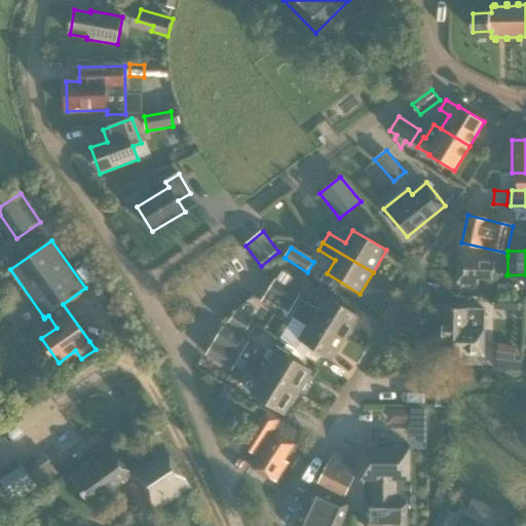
[(478,278),(494,279),(494,273),(508,273),(508,256),(458,255),(457,284),(478,284),(478,278)]
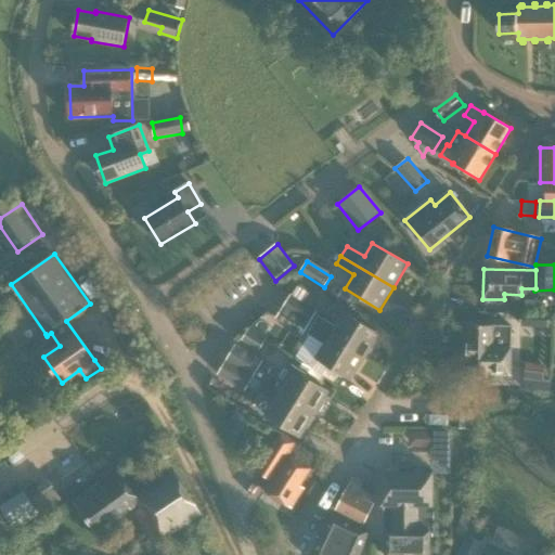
[(343,292),(338,299),(348,306),(352,298),(343,292)]
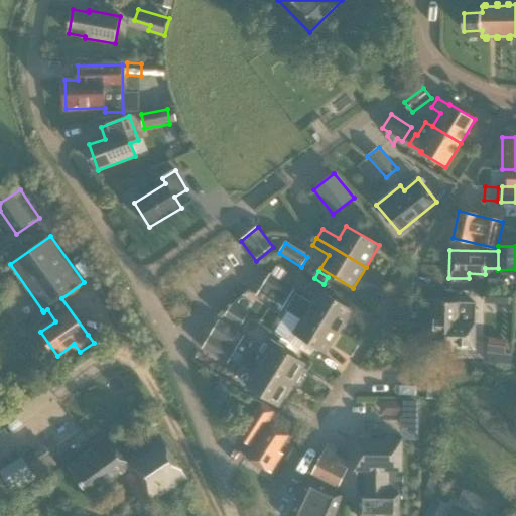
[(270,275),(263,287),(287,301),(294,290),(270,275)]
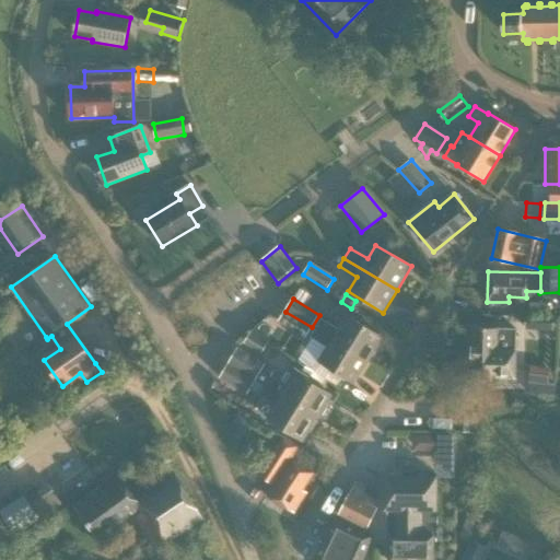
[(535,316),(549,316),(549,303),(532,303),(531,316),(535,316)]
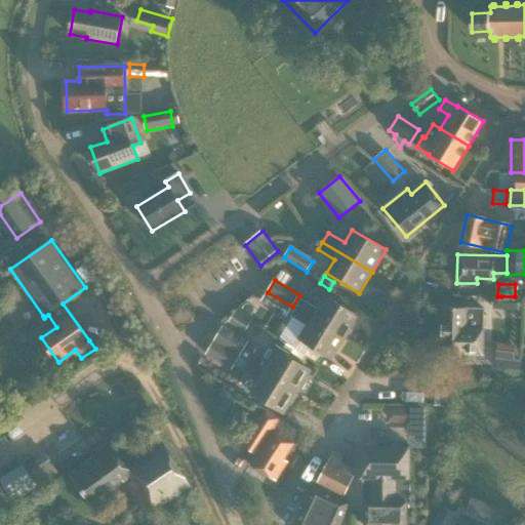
[(285,317),(292,307),(268,292),(261,301),(285,317)]
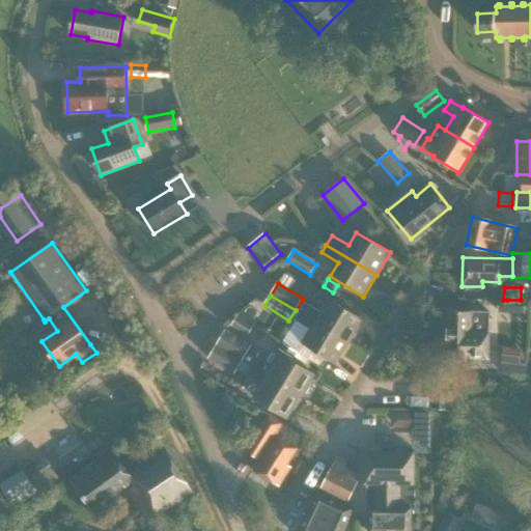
[(305,303),(299,312),(348,342),(362,320),(329,300),(320,312),(305,303)]
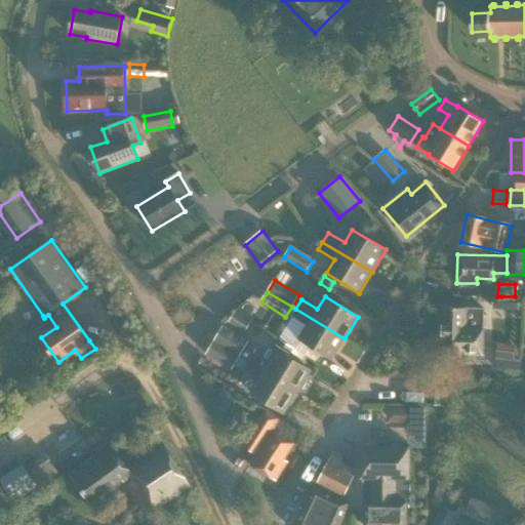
[(501,296),(497,296),(493,296),(493,309),(501,309),(501,296)]
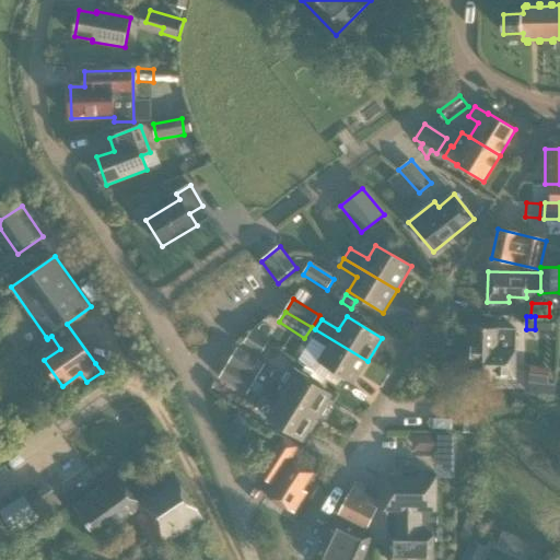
[(471,377),(515,378),(517,329),(474,328),(471,377)]
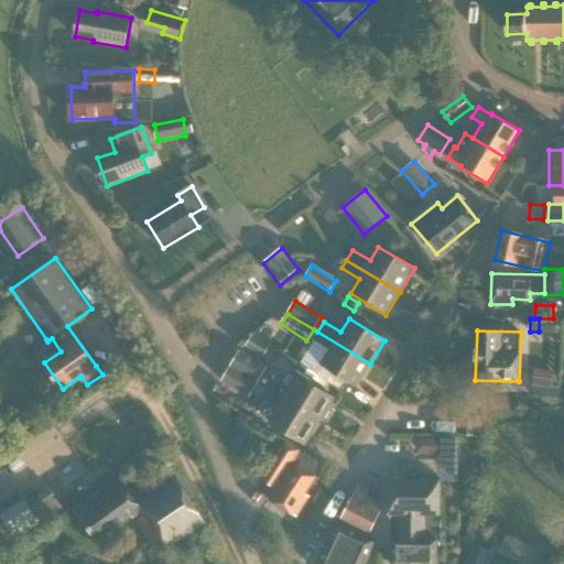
[(357,387),(370,364),(317,332),(313,339),(329,349),(321,365),(357,387)]
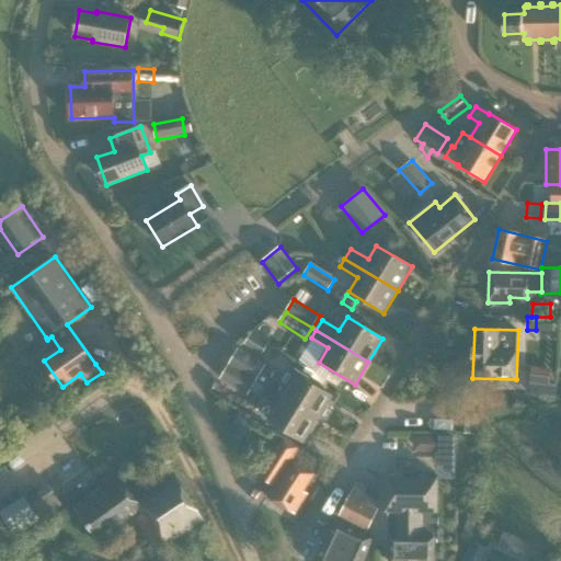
[(242,344),(261,356),(268,344),(250,333),(242,344)]
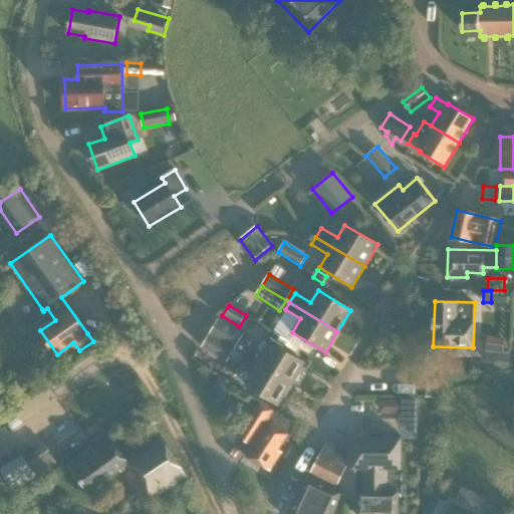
[(241,336),(243,334),(218,319),(210,333),(234,347),(239,340),(241,336)]
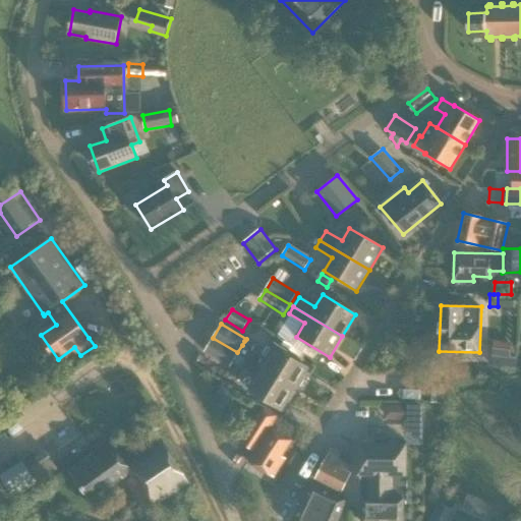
[(279,332),(273,342),(289,350),(294,340),(279,332)]
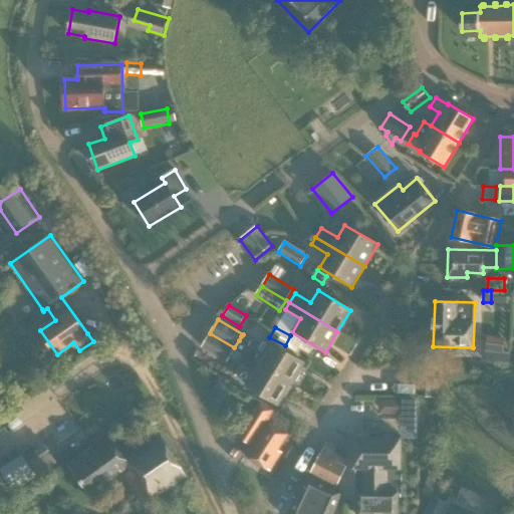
[(210,333),(202,347),(226,361),(234,347),(210,333)]
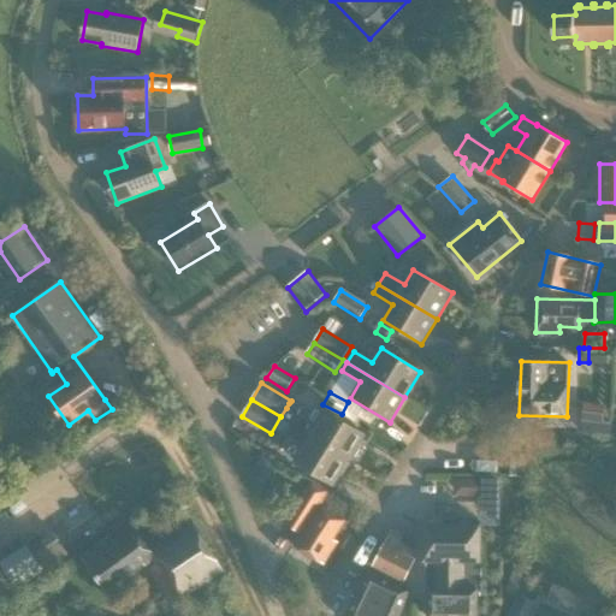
[(604,422),(605,404),(585,402),(582,420),(604,422)]
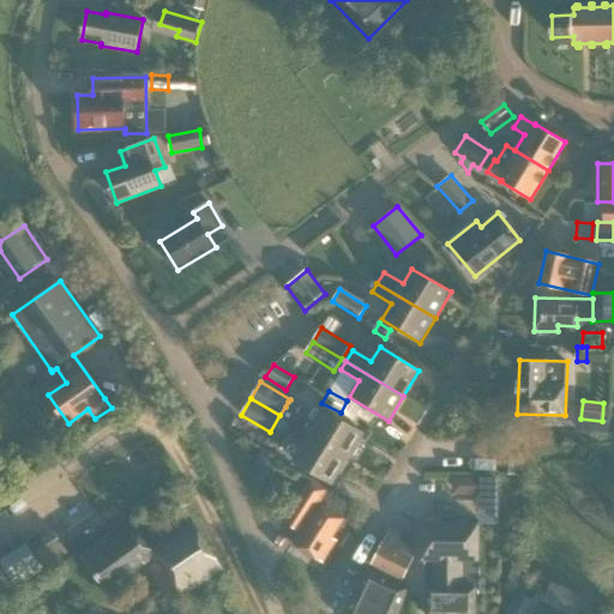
[(286,407),(280,415),(292,422),(348,458),(349,456),(355,459),(362,446),(357,443),(363,433),(325,409),(318,404),(312,405),(305,417),(298,414),(300,409),(288,402),(286,407)]
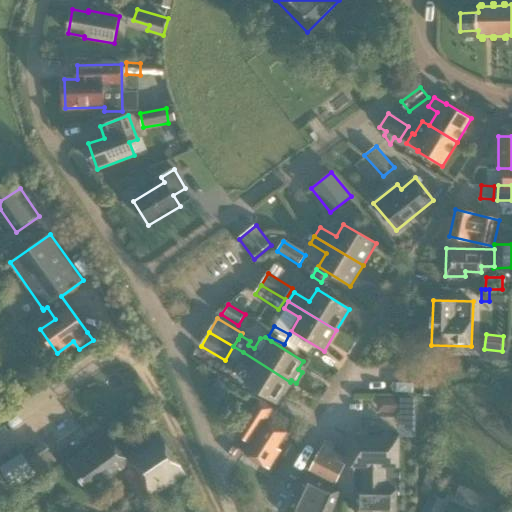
[(243,352),(237,361),(253,371),(245,383),(277,403),(290,382),(243,352)]
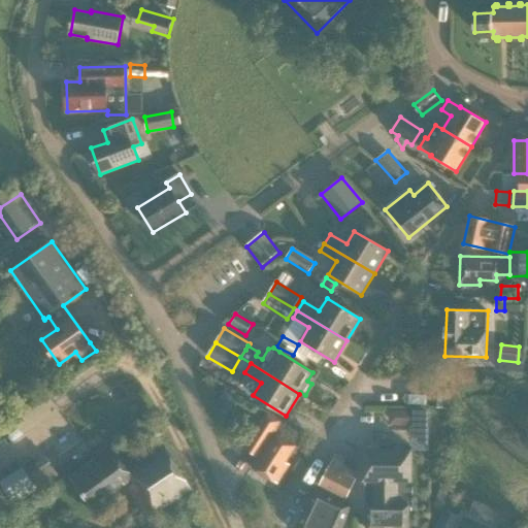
[(223,423),(240,395),(226,387),(215,404),(223,423)]
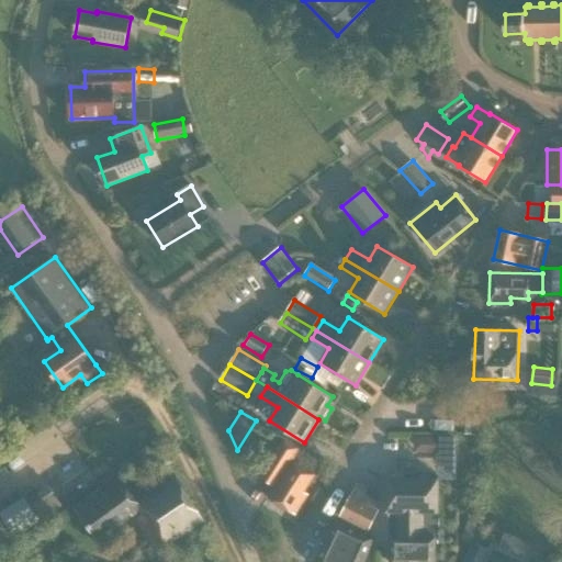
[(472,434),(473,414),(459,414),(458,434),(472,434)]
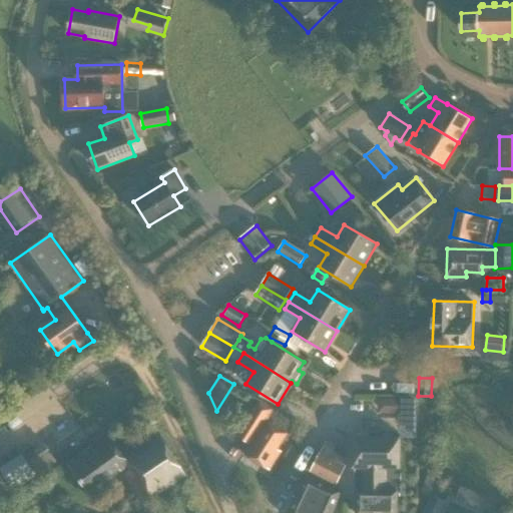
[(245,455),(270,470),(282,452),(278,449),(287,434),(268,422),(276,409),(261,399),(237,436),(251,444),(245,455)]
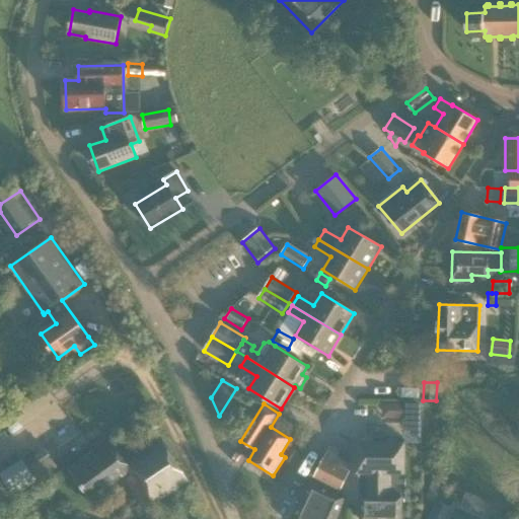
[(415,419),(415,404),(395,403),(395,419),(415,419)]
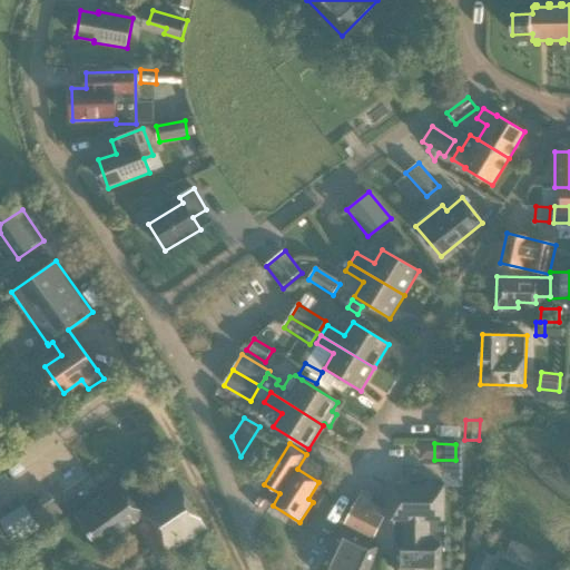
[(105,501),(102,497),(76,514),(99,547),(133,523),(134,526),(139,521),(143,526),(138,528),(159,559),(207,528),(178,485),(145,508),(128,484),(105,501)]
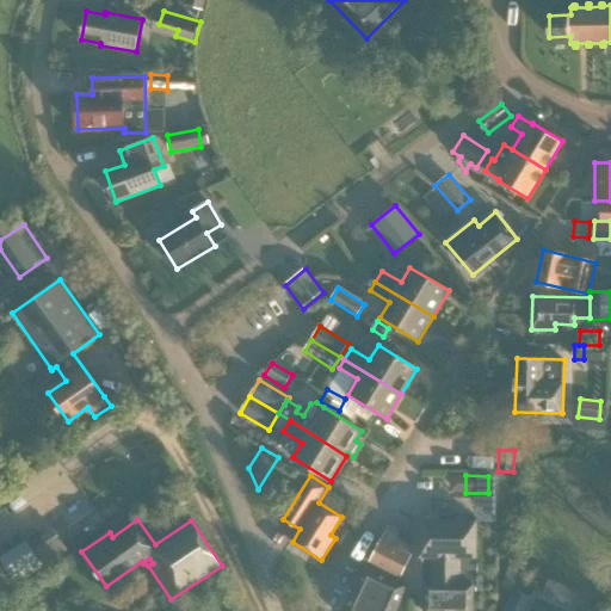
[(423,584),(425,584),(424,610),(473,610),(474,585),(461,585),(461,576),(476,578),(476,520),(420,520),(420,557),(423,557),(423,584)]
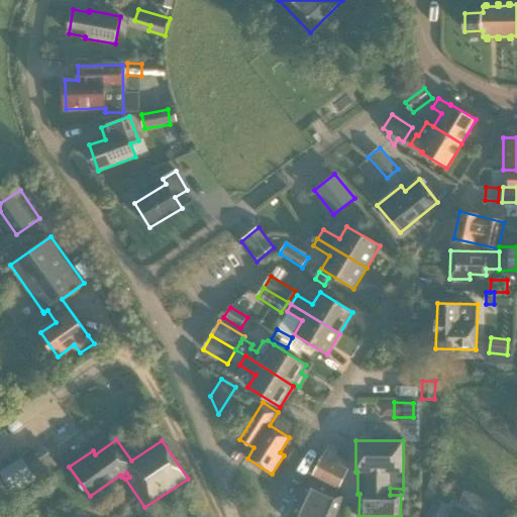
[(337,487),(338,488),(347,470),(343,468),(350,455),(329,444),(314,475),(310,473),(296,500),(298,501),(290,516),(334,516),(341,503),(331,498),(337,487)]
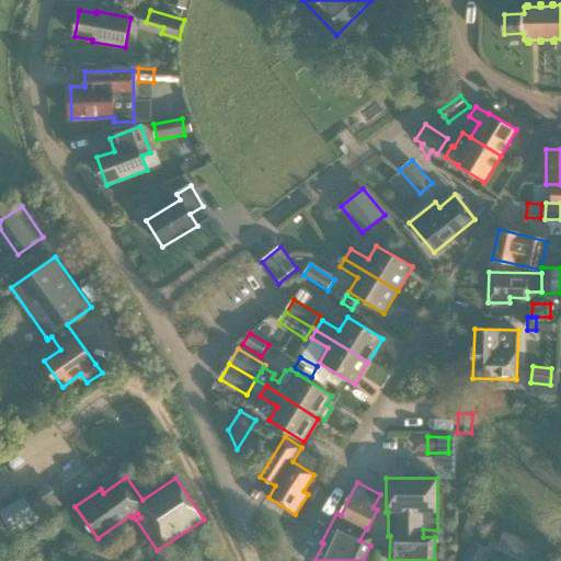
[(26,500),(41,522),(59,510),(46,488),(26,500)]
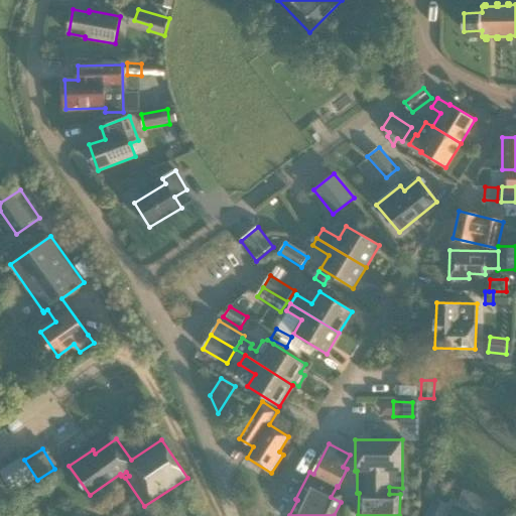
[(0,472),(14,494),(37,480),(24,460),(23,458),(0,472)]
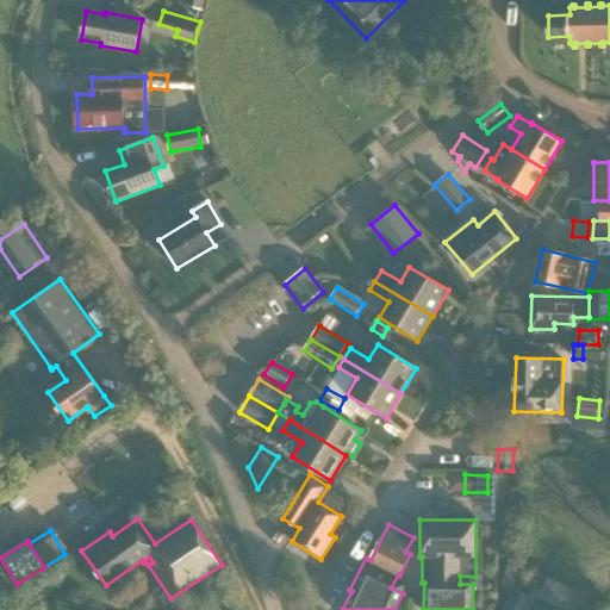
[(553,598),(559,583),(548,578),(542,593),(553,598)]
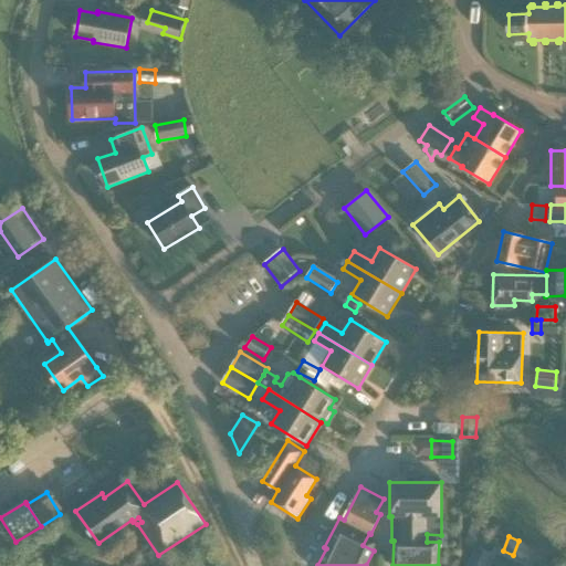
[(475,565),(496,565),(500,557),(482,551),(475,565)]
